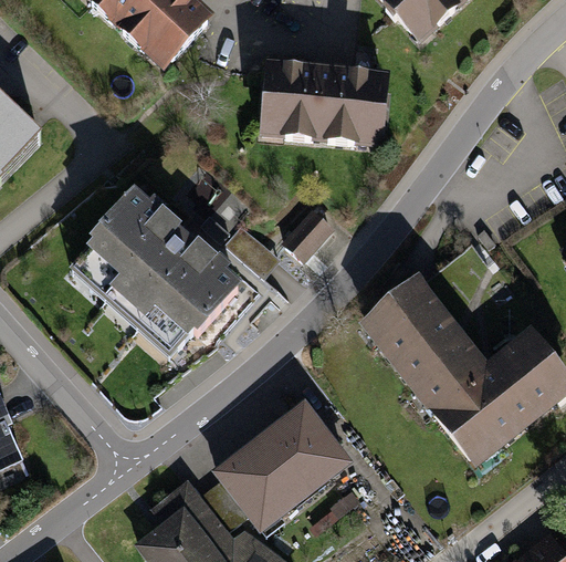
[(82,0),(161,71),(212,14),(196,0),(82,0)]
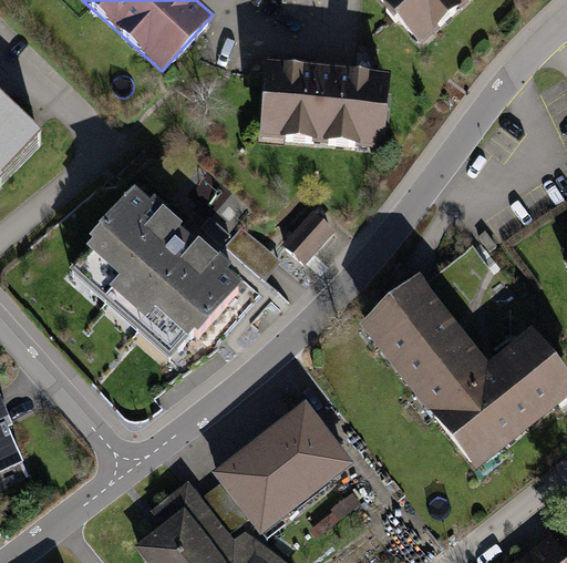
[(380,0),(421,44),(470,0),(380,0)]
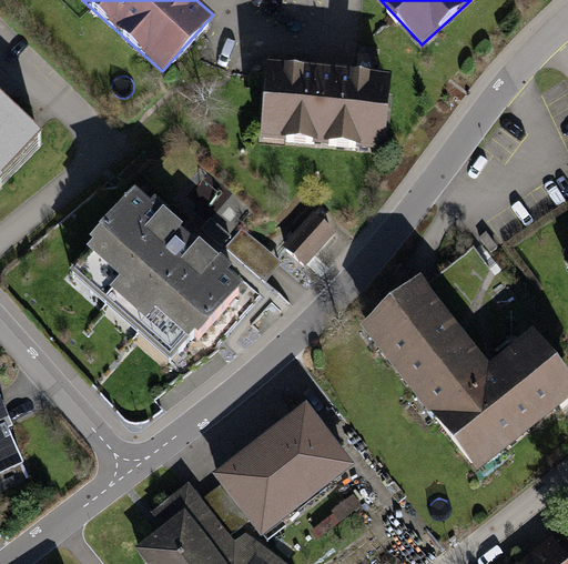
[(383,150),(391,72),(266,60),(259,138),(383,150)]
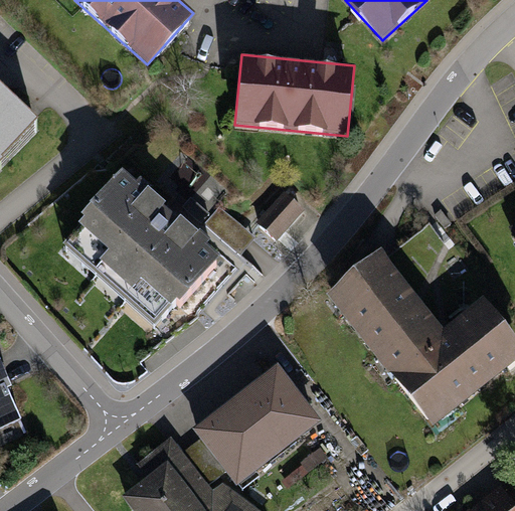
[(0,166),(41,123),(0,83),(0,166)]
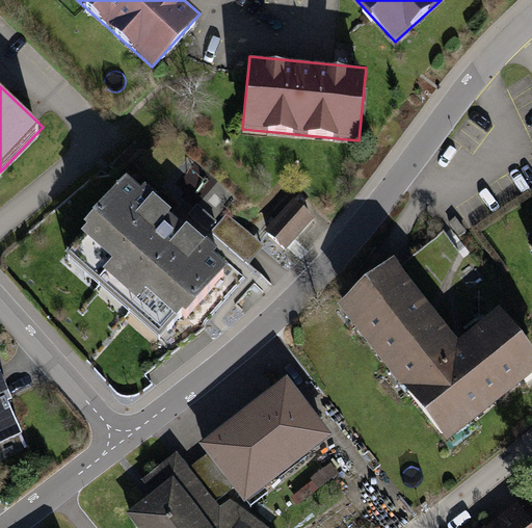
[(175,220),(126,179),(62,251),(163,337),(225,265),(175,220)]
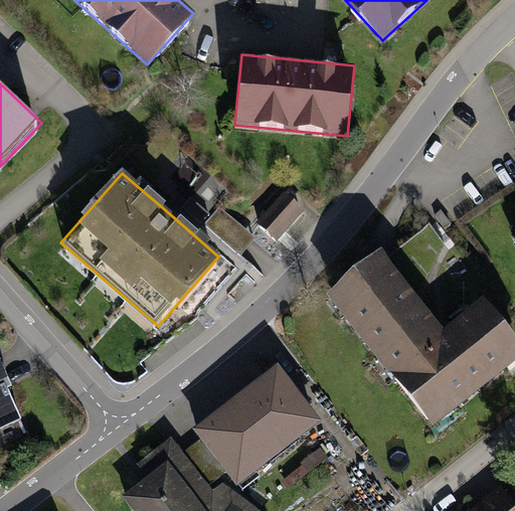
[(284,189),(255,220),(278,239),(305,208),(284,189)]
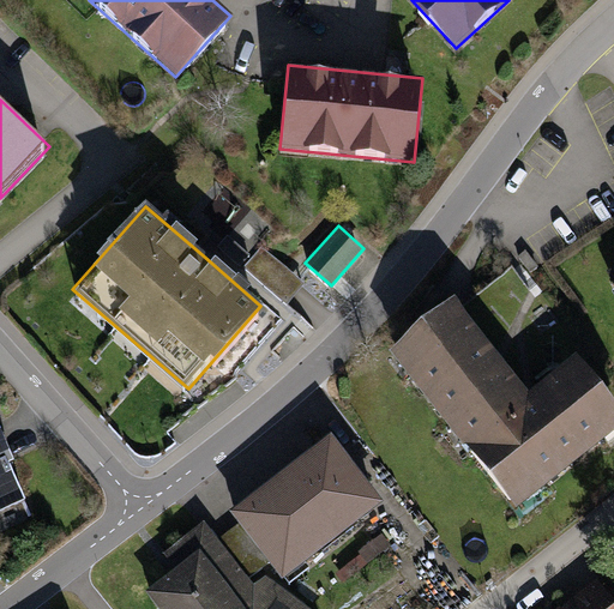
[(250,252),(227,233),(217,245),(239,263),(250,252)]
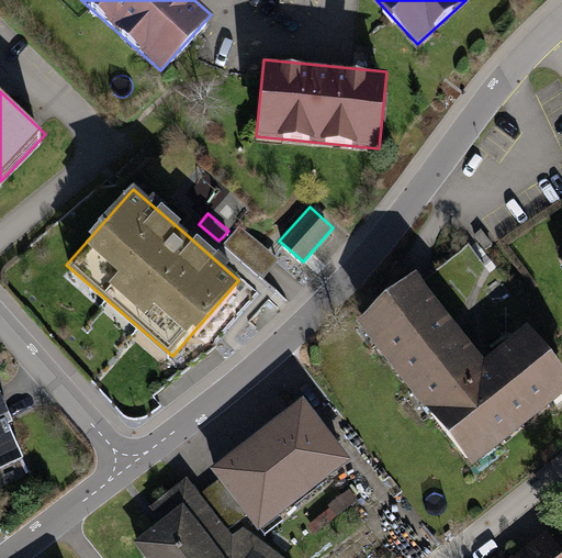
[(279,257),(239,223),(223,243),(262,277),(270,267),(279,257)]
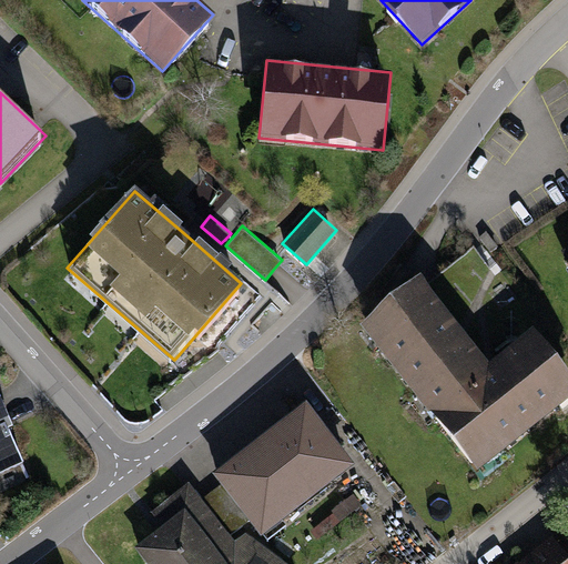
[(429,412),(489,363),(460,328),(419,278),(359,325),(429,412)]
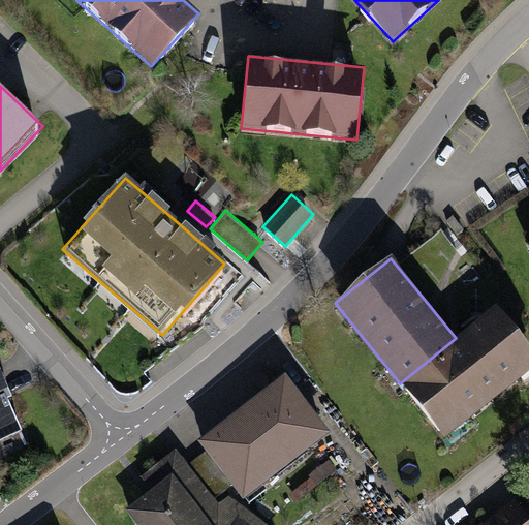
[(400,383),(446,440),(528,372),(528,345),(496,306),(458,337),(456,338),(400,383)]
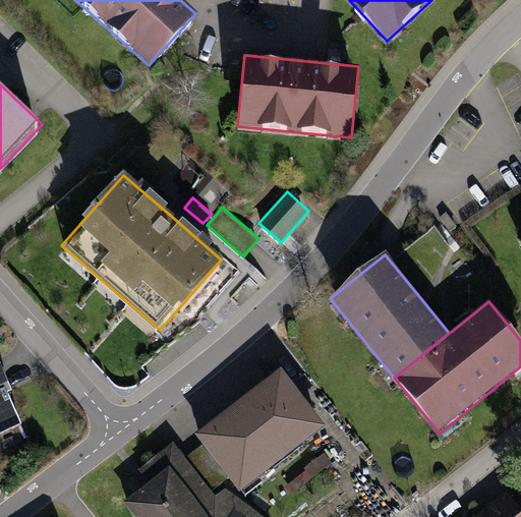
[(0,360),(0,433),(22,422),(8,391),(13,389),(0,360)]
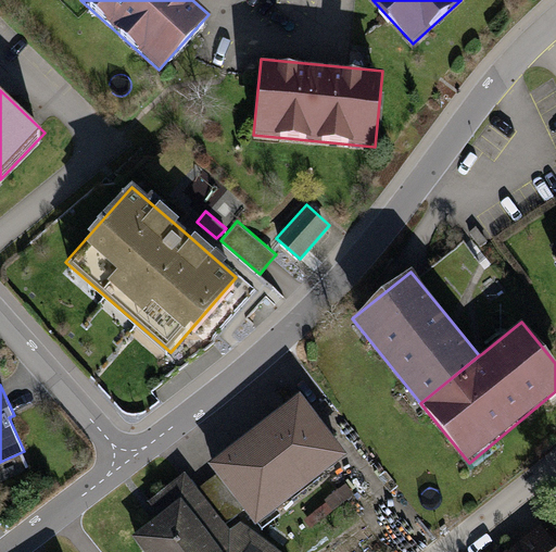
[(299,392),(206,464),(214,474),(241,509),(255,526),(346,454),(299,392)]
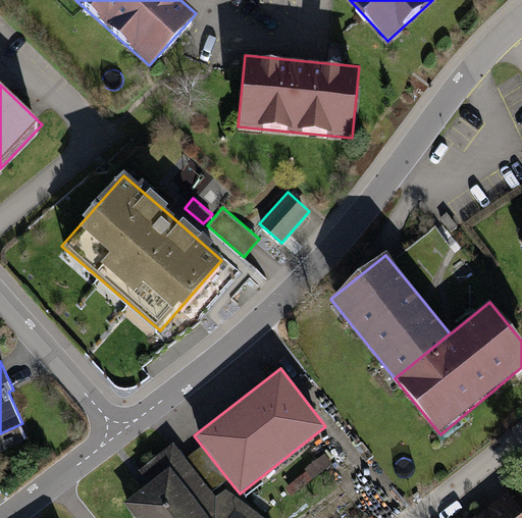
[(148,482),(122,502),(133,517),(265,517),(225,488),(215,496),(211,490),(185,457),(172,442),(139,468),(148,482)]
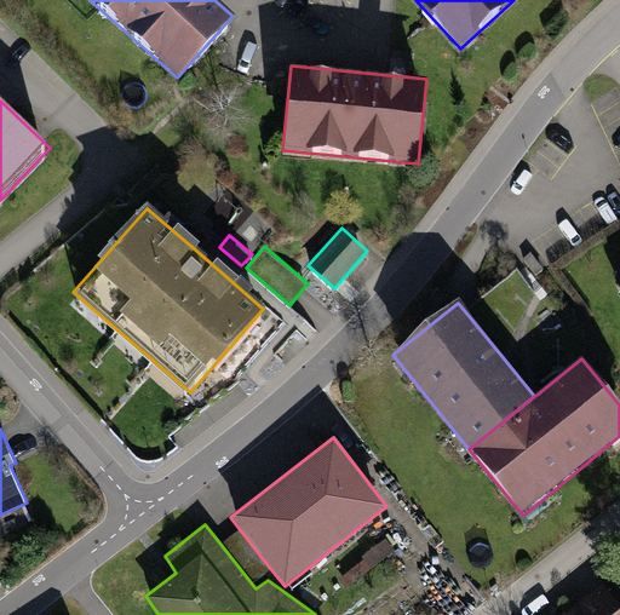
[(269,567),(239,528),(219,542),(251,582),(269,567)]
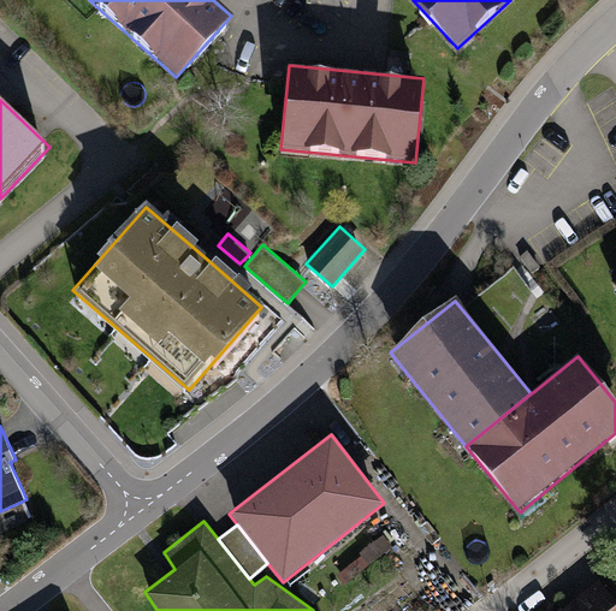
[(394,545),(384,532),(360,551),(369,563),(394,545)]
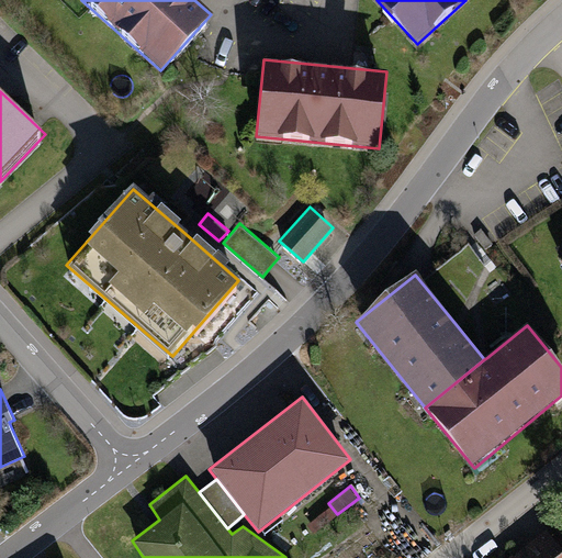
[(561,557),(561,549),(546,529),(509,557),(561,557)]
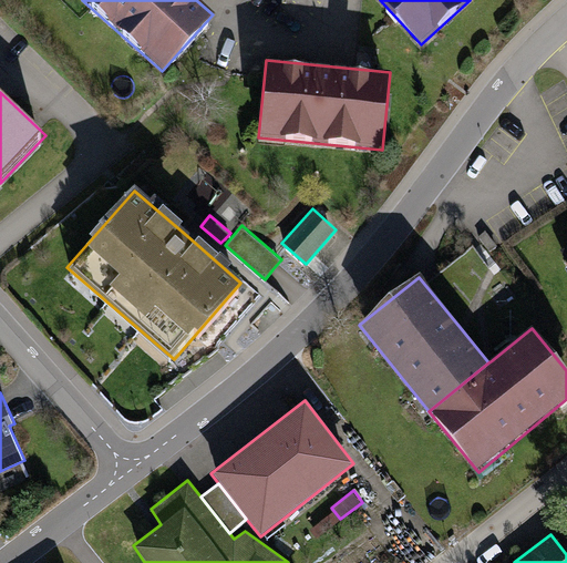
All buildings are outlined.
